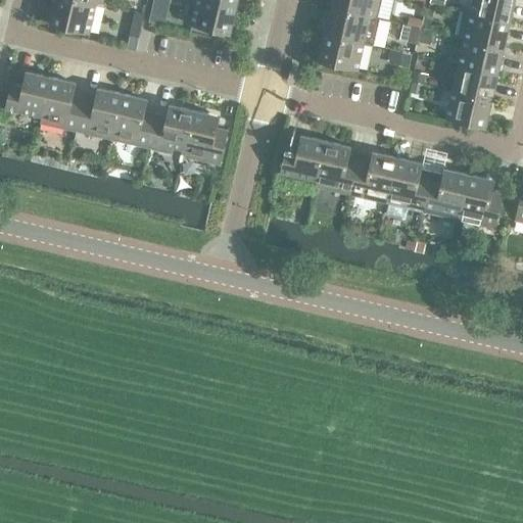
[(89,33),(96,2),(86,0),(54,0),(49,24),(89,33)]
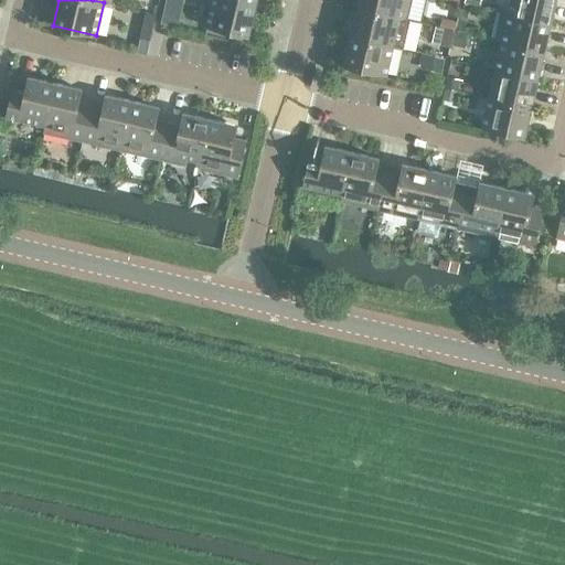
[(248,36),(256,3),(242,0),(211,0),(205,27),(248,36)]
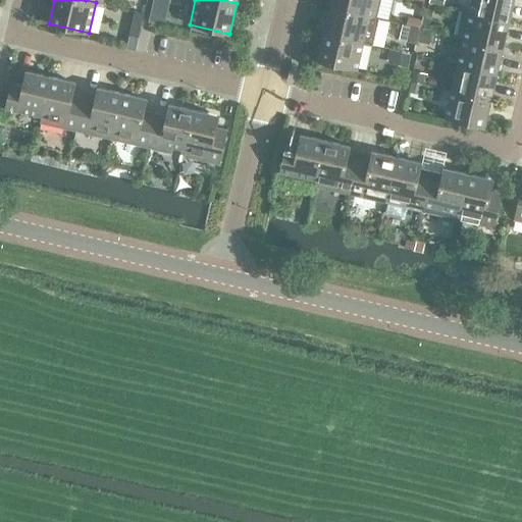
[(378,0),(330,0),(329,7),(369,16),(375,17),(378,0)]
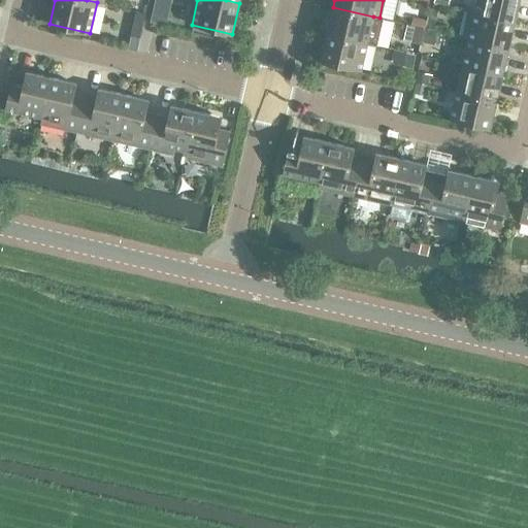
[(515,22),(519,0),(476,0),(474,12),(515,22)]
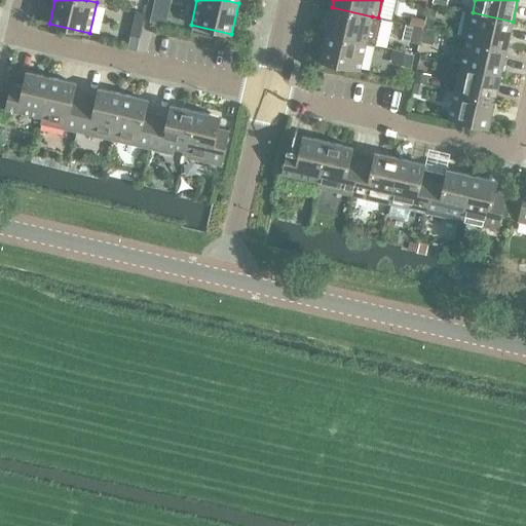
[(378,17),(372,16),(332,7),(326,34),(366,43),(372,44),(378,17)]
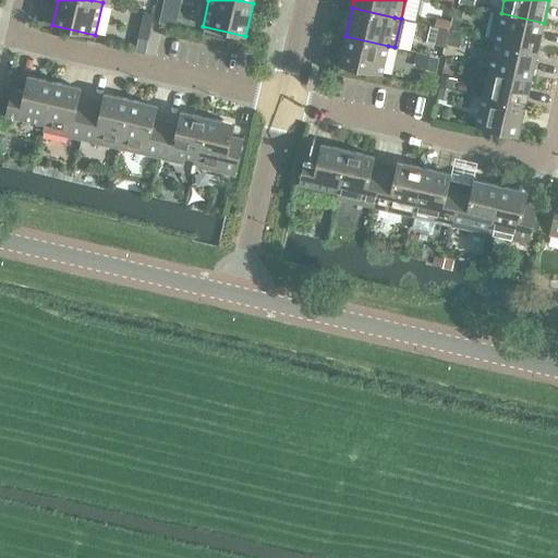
[(544,23),(501,13),(495,11),(488,39),(495,40),(537,50),(544,23)]
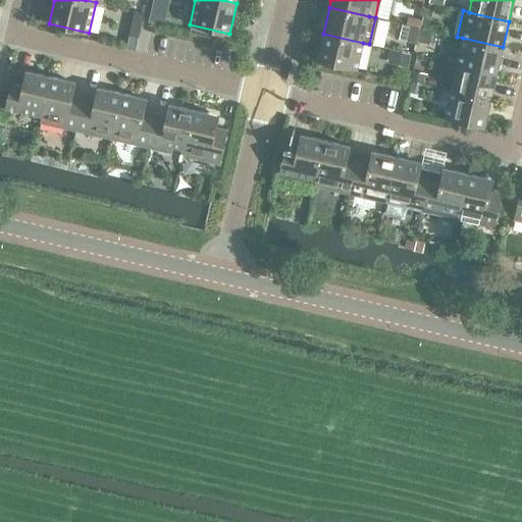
[(154,11),(152,20),(161,22),(163,13),(154,11)]
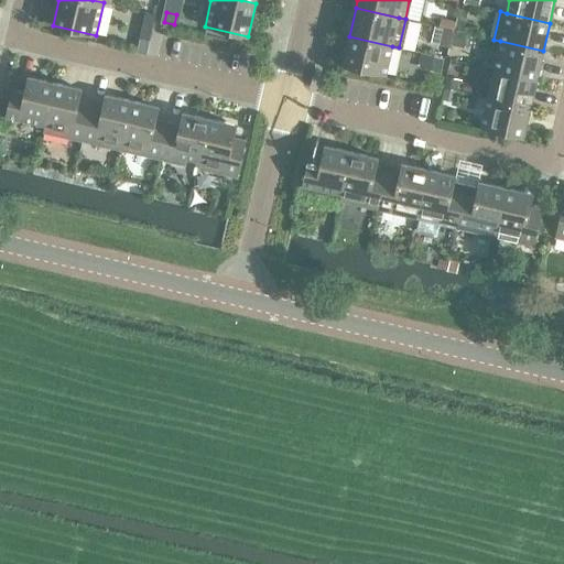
[(442,17),(438,26),(444,28),(454,31),(456,20),(442,17)]
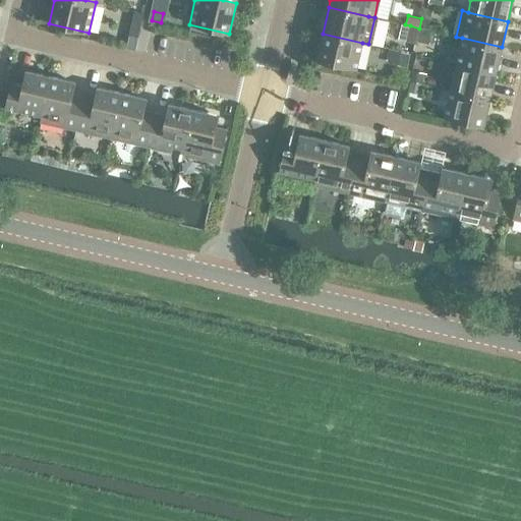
[(422,17),(420,27),(428,30),(430,19),(422,17)]
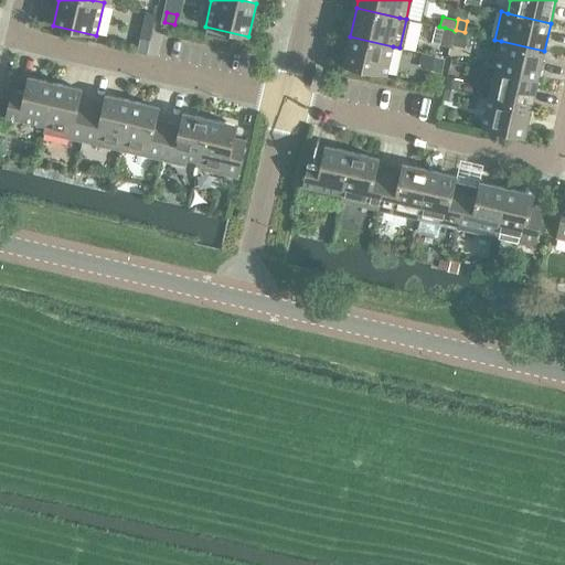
[(445,28),(441,44),(451,48),(455,31),(445,28)]
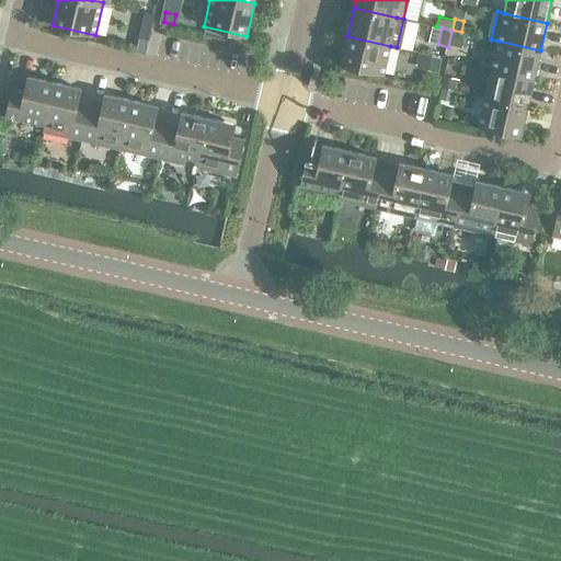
[(453,31),(449,45),(461,47),(465,34),(453,31)]
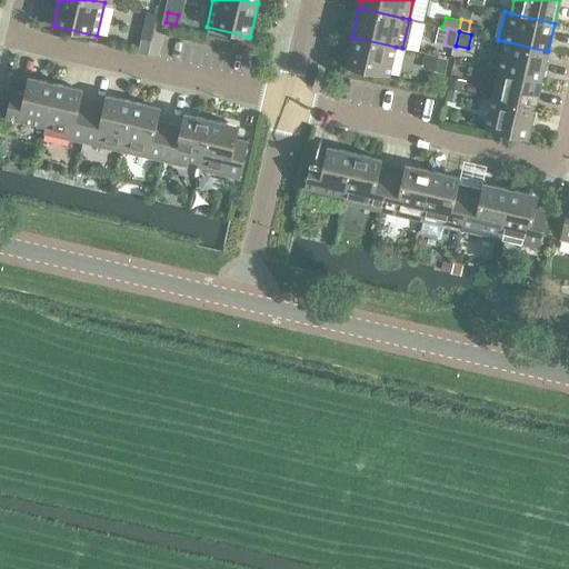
[(389,76),(396,47),(352,37),(346,66),(389,76)]
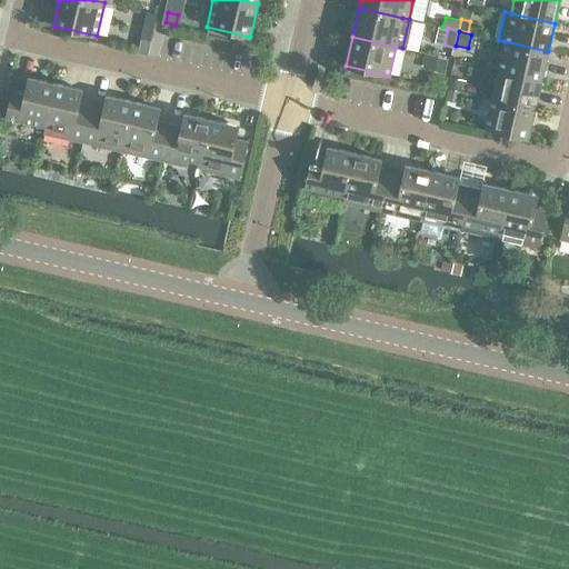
[(151,41),(141,39),(138,52),(148,55),(151,41)]
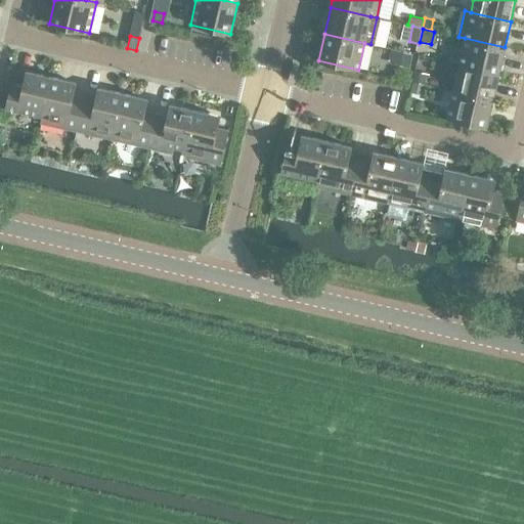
[(498,74),(505,47),(465,38),(459,64),(498,74)]
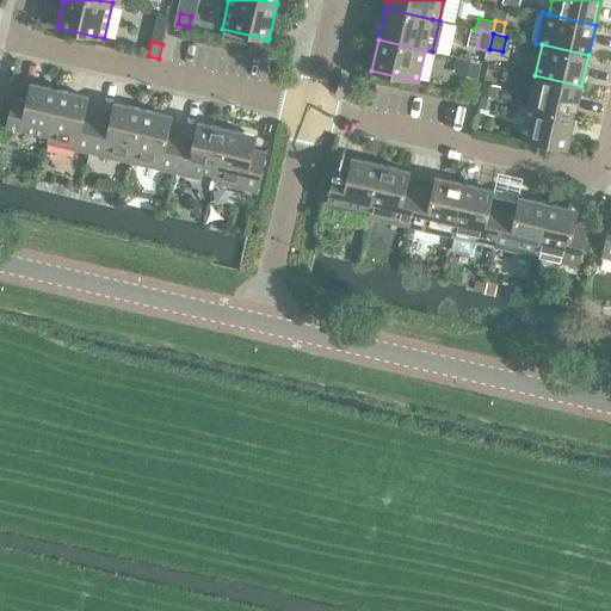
[(457,59),(454,73),(475,78),(476,78),(480,65),(470,62),(457,59)]
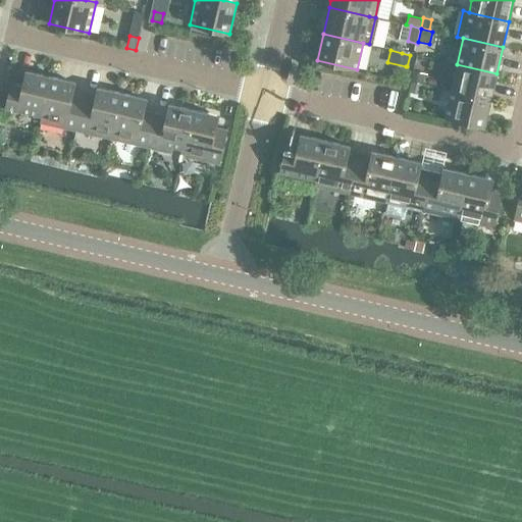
[(490,100),(497,73),(457,64),(451,91),(490,100)]
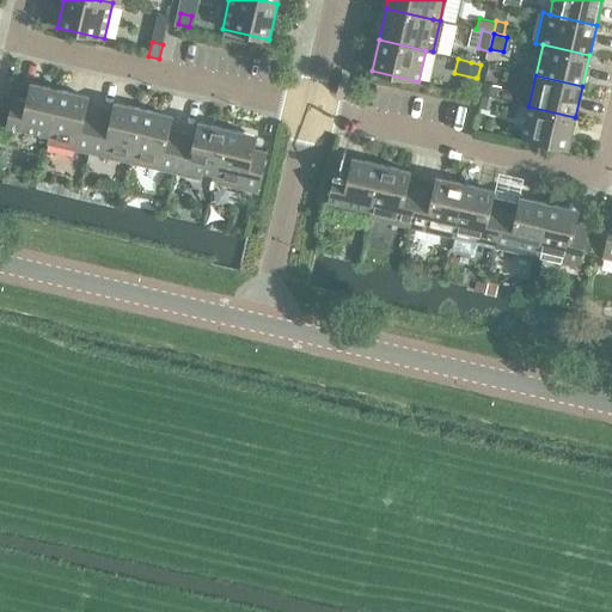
[(463,83),(460,92),(472,95),(475,85),(463,83)]
